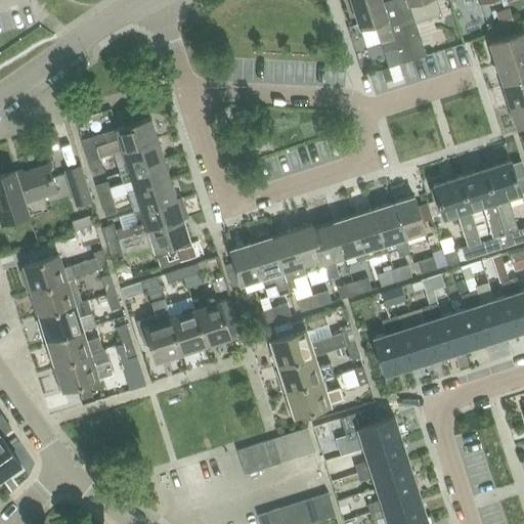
[(381,0),(350,0),(359,28),(374,23),(380,42),(380,44),(383,52),(407,45),(401,27),(392,0),(382,3),(381,0)]
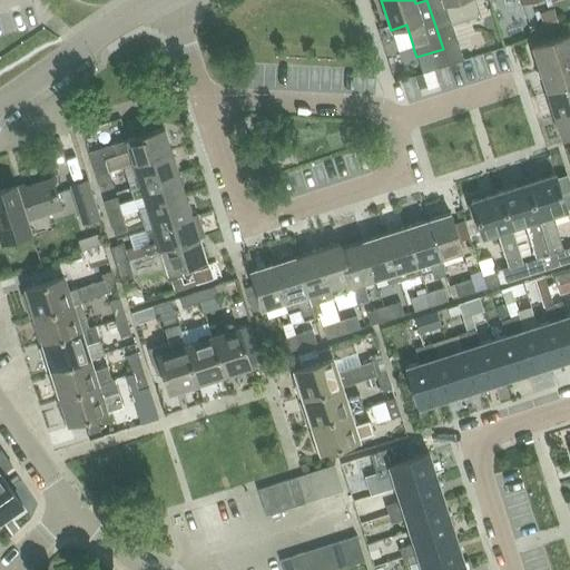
[(428,0),(438,29),(480,16),(474,0),(428,0)]
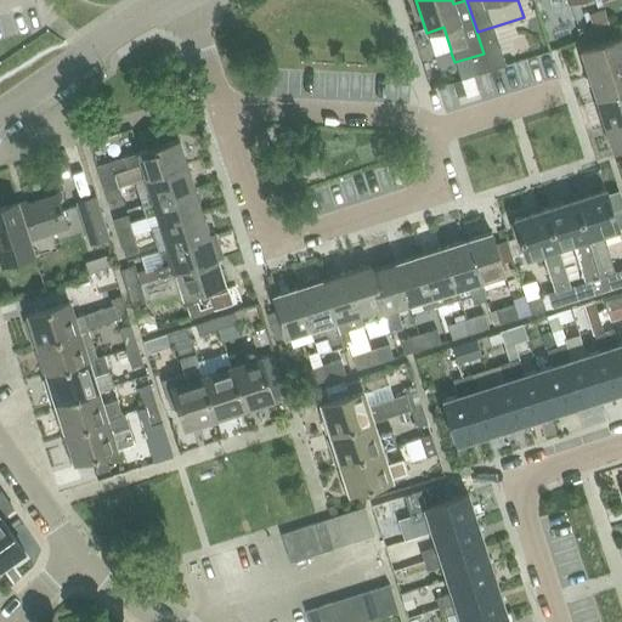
[(592,28),(593,34),(609,29),(604,10),(588,15),(592,28)]
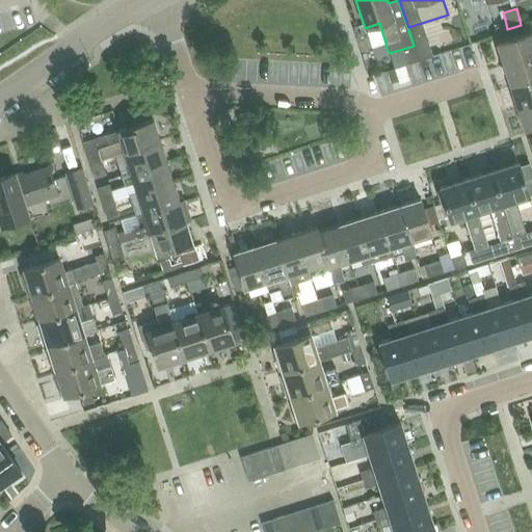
[(531,32),(497,44),(503,64),(531,55),(531,32)]
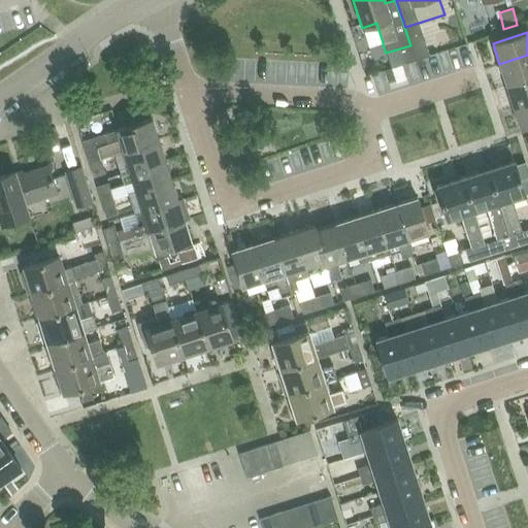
[(428,56),(424,41),(411,45),(416,60),(428,56)]
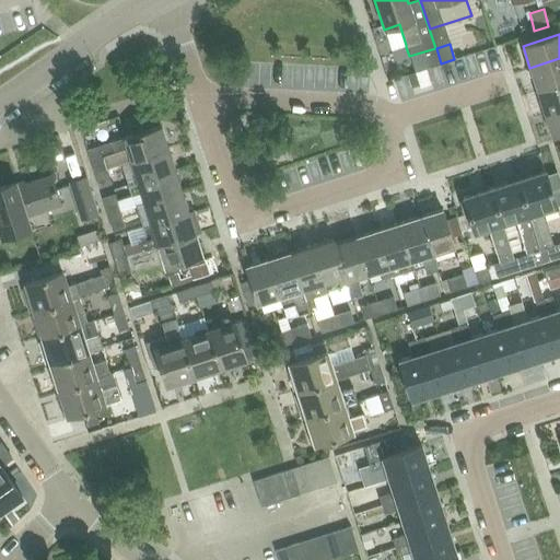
[(559,58),(529,68),(537,90),(559,82),(559,58)]
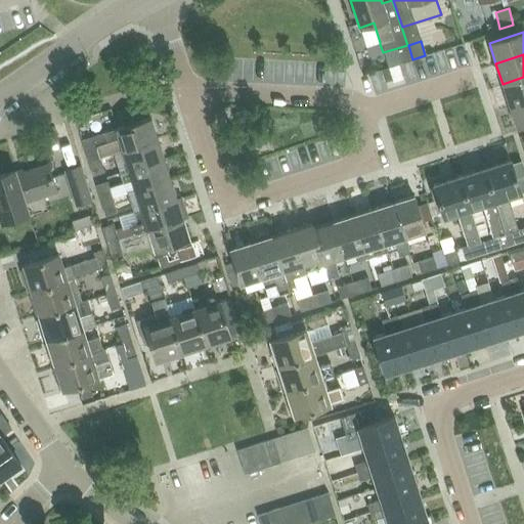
[(393,81),(401,79),(399,72),(397,64),(388,68),(393,81)]
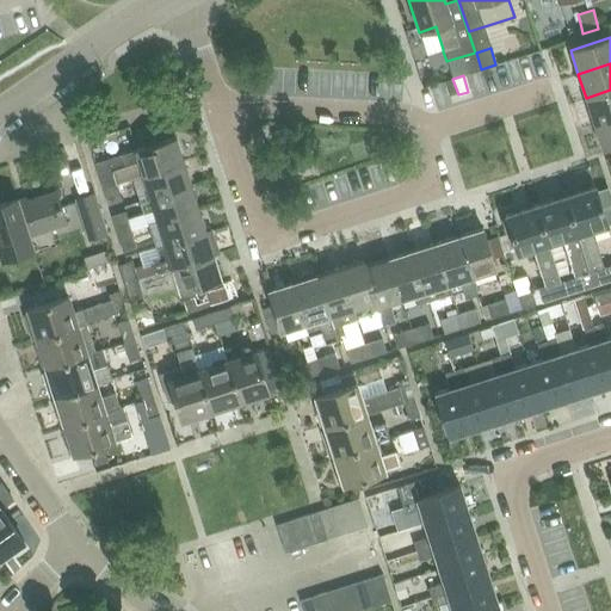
[(610,90),(586,98),(593,123),(610,117),(610,90)]
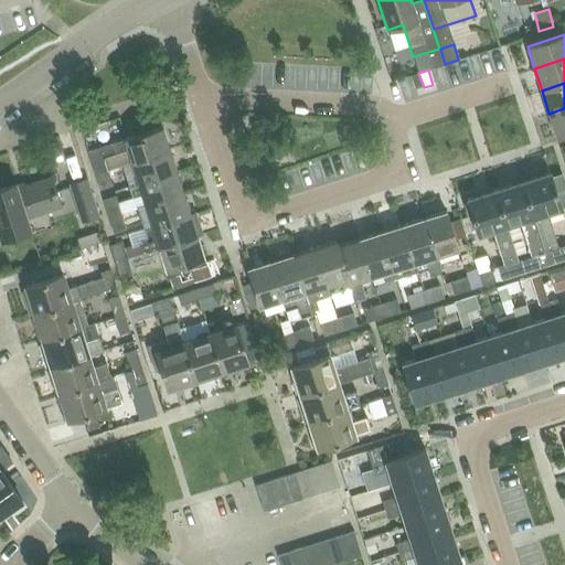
[(564,108),(548,114),(556,137),(564,134),(564,108)]
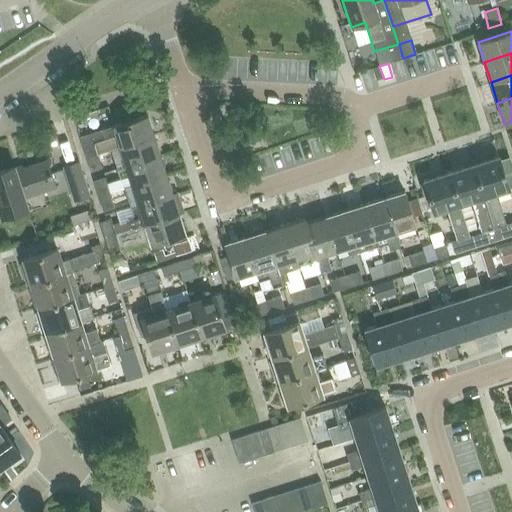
[(148,117),(79,138),(85,158),(111,150),(120,147),(154,137),(148,117)]
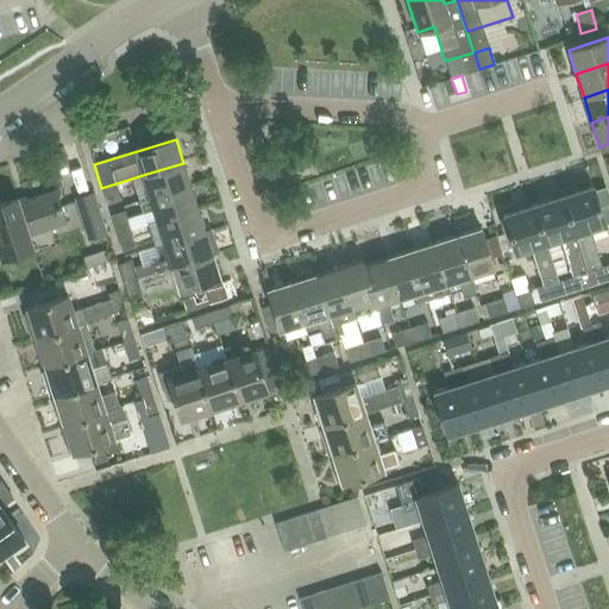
[(277,148),(271,155),(274,162),(282,164),(288,158),(286,150),(277,148)]
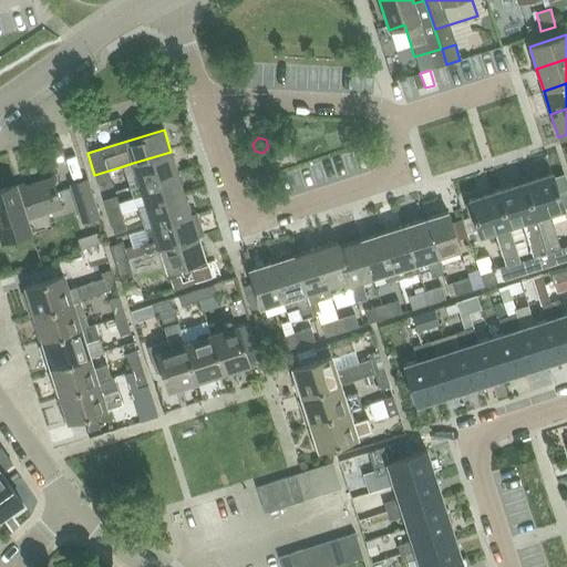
[(171,152),(133,163),(123,166),(123,167),(130,188),(140,185),(177,173),(171,152)]
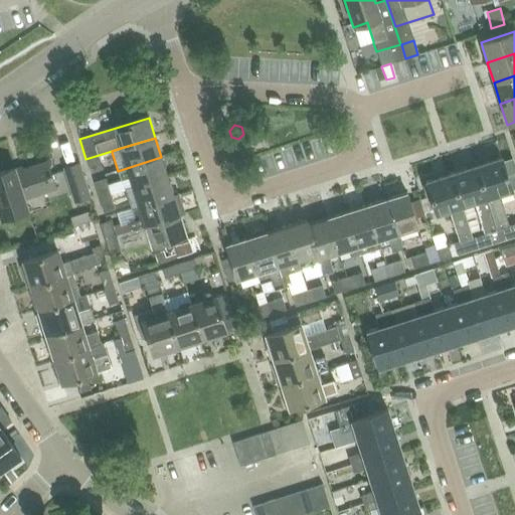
[(56,145),(64,168),(78,164),(70,141),(56,145)]
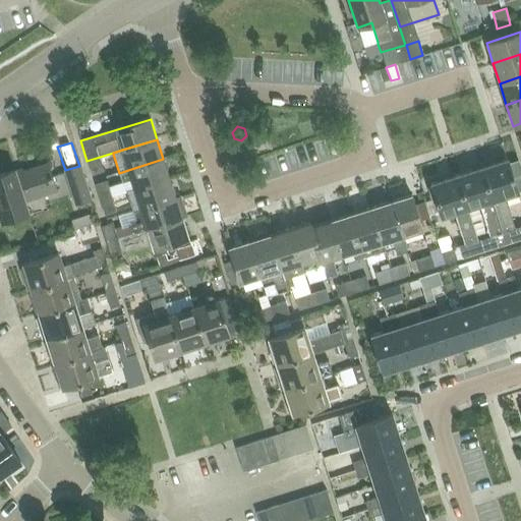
[(99,158),(87,161),(92,175),(104,171),(100,158),(99,158)]
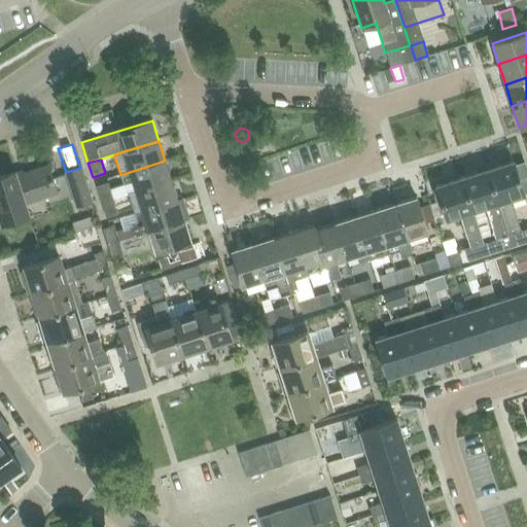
[(124,184),(110,188),(113,200),(136,191),(171,181),(165,161),(130,172),(120,175),(124,184)]
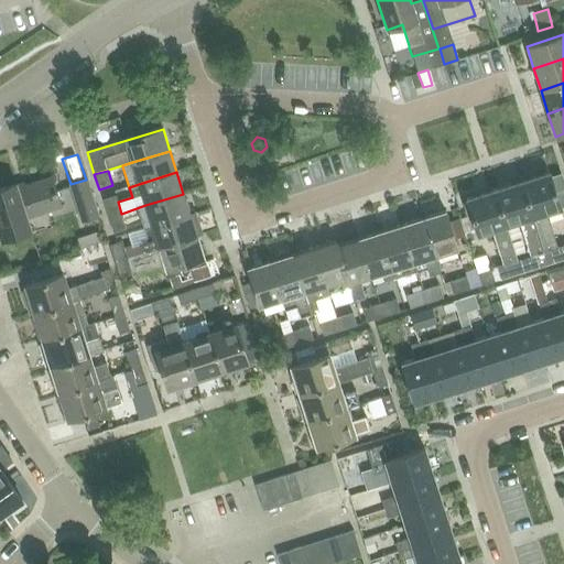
[(549,172),(521,181),(546,262),(563,257),(563,243),(557,246),(546,212),(561,207),(560,206),(563,204),(563,185),(560,172),(550,175),(549,172)]
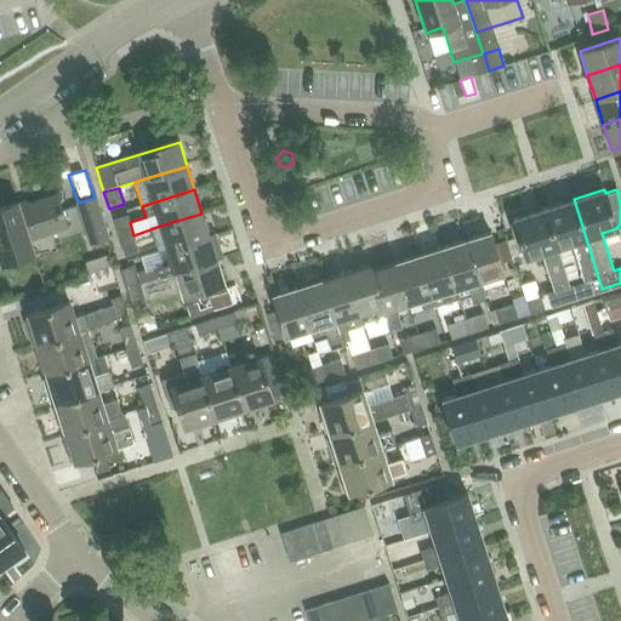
[(0,208),(0,257),(1,263),(34,252),(30,240),(67,228),(56,197),(28,206),(27,204),(20,206),(18,203),(0,208)]
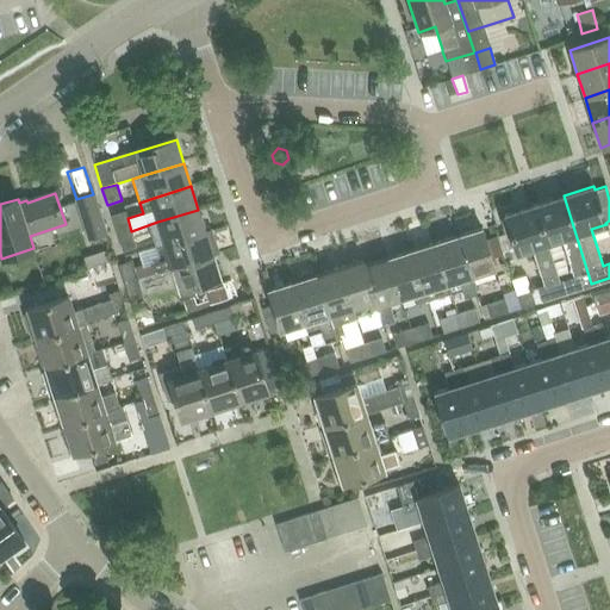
[(93,194),(76,199),(88,238),(105,232),(93,194)]
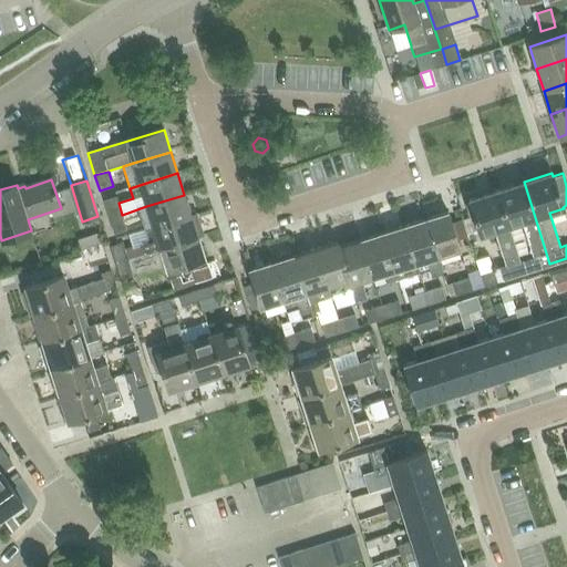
[(524,182),(495,191),(507,227),(521,223),(532,257),(524,259),(528,271),(549,264),(524,182)]
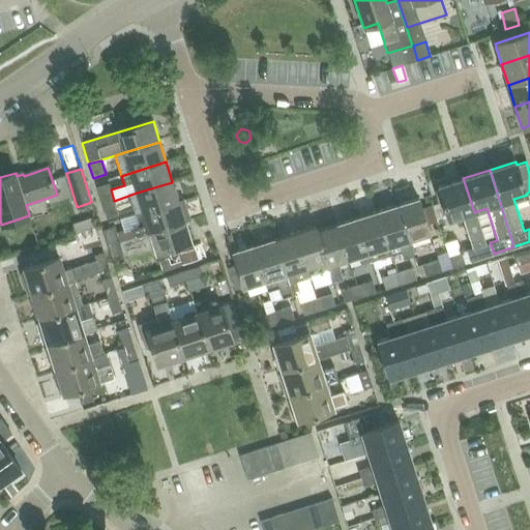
[(441,201),(431,204),(436,218),(446,215),(447,219),(447,221),(462,215),(472,248),(466,251),(469,261),(488,256),(484,244),(474,212),(463,178),(437,186),(441,201)]
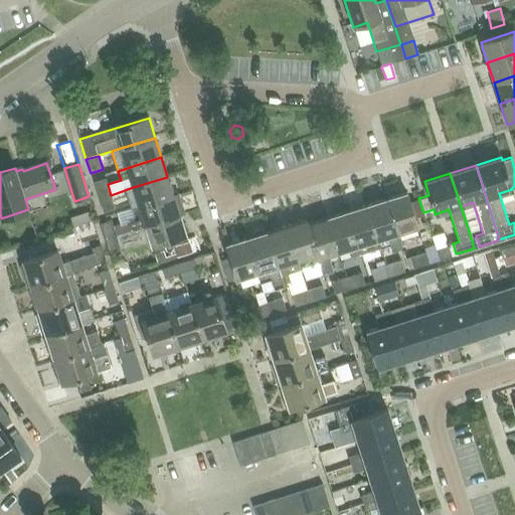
[(133,187),(126,190),(126,192),(128,199),(131,208),(139,205),(139,207),(173,196),(167,177),(133,187)]
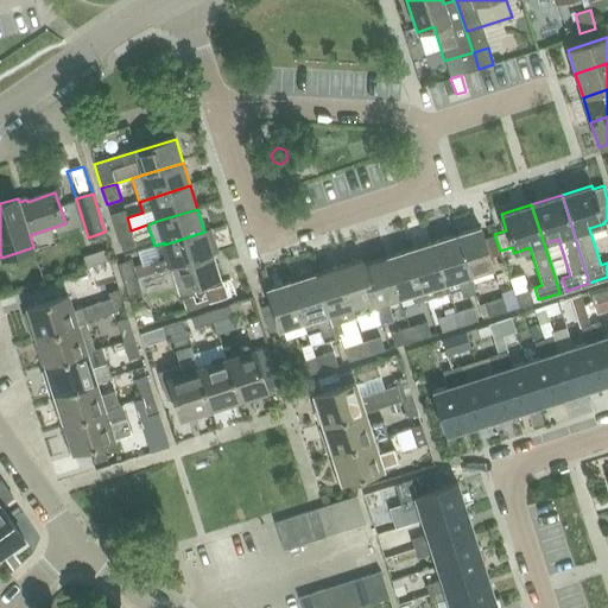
[(116,235),(131,230),(125,210),(109,215),(116,235)]
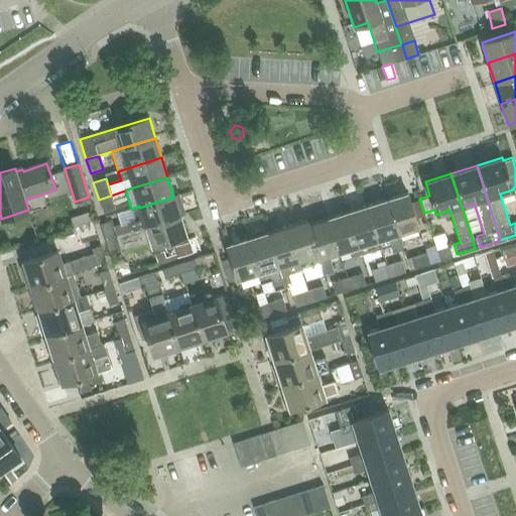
[(406,192),(386,200),(397,234),(417,227),(414,218),(424,215),(424,213),(419,199),(409,202),(406,192)]
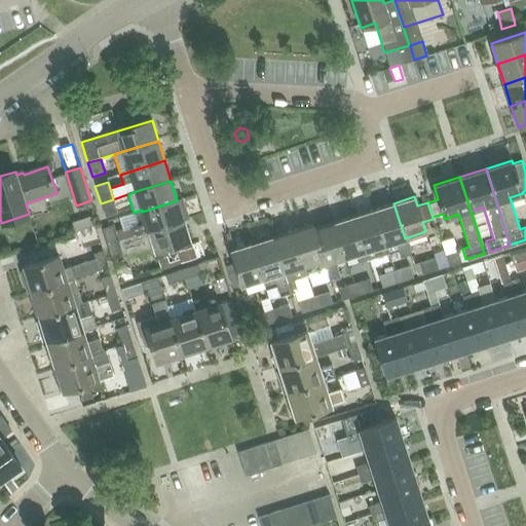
[(117,213),(113,199),(101,203),(105,217),(117,213)]
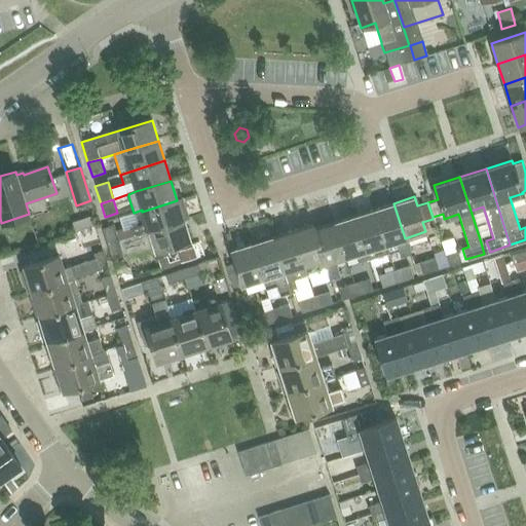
[(138,225),(129,228),(132,234),(133,237),(149,232),(184,221),(182,215),(186,212),(182,199),(177,200),(142,212),(142,210),(134,213),(133,213),(138,225)]
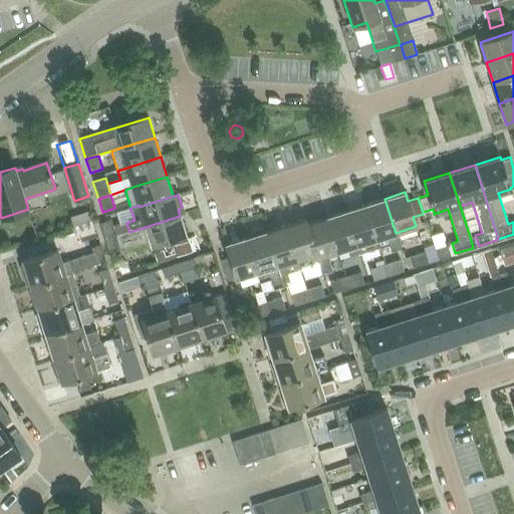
[(396,233),(384,199),(364,205),(375,239),(396,233)]
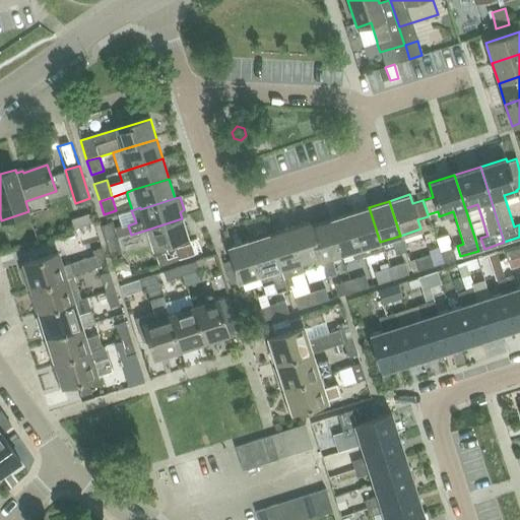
[(380,242),(369,207),(348,213),(360,248),(363,256),(364,256),(383,250),(380,242)]
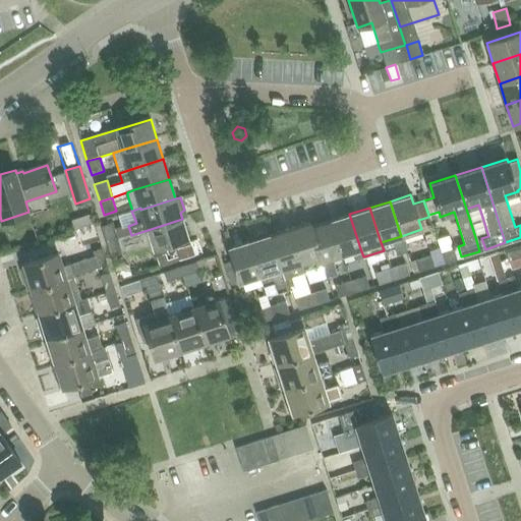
[(349,214),(330,220),(341,255),(351,251),(354,259),(363,256),(360,248),(349,214)]
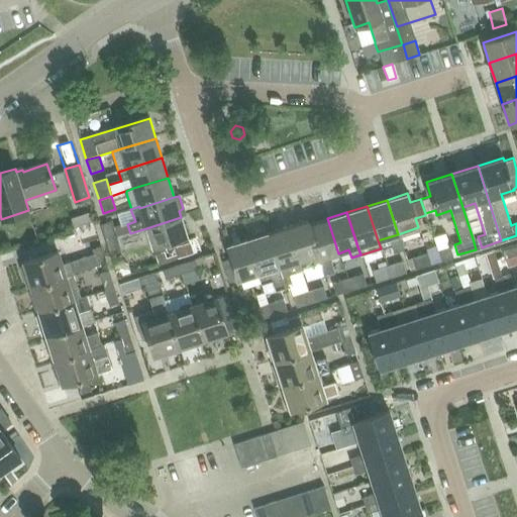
[(117,237),(105,241),(110,255),(150,243),(152,248),(187,237),(181,217),(130,233),(117,237)]
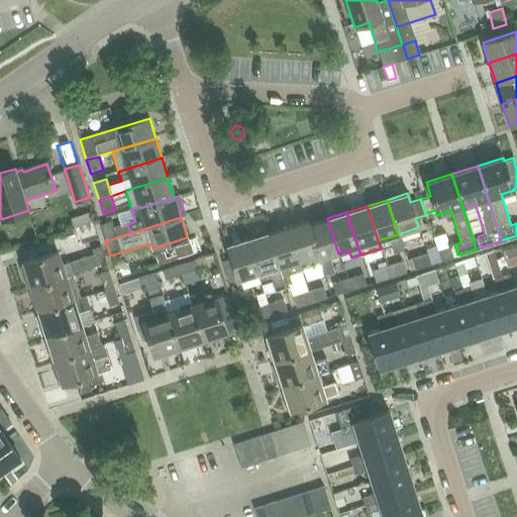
[(327,218),(308,224),(317,254),(318,260),(320,265),(323,275),(333,272),(328,255),(338,253),(327,218)]
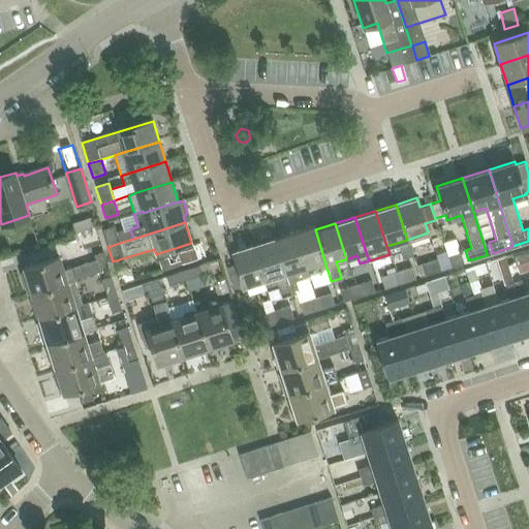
[(314,225),(293,231),(305,267),(308,277),(328,271),(325,266),(324,260),(315,229),(314,225)]
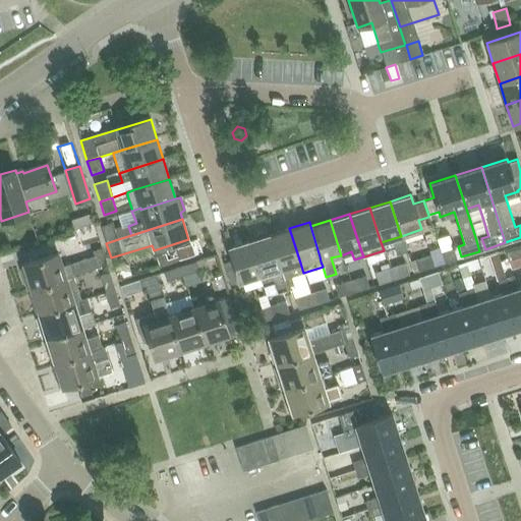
[(118,239),(117,237),(112,223),(101,226),(106,243),(118,239)]
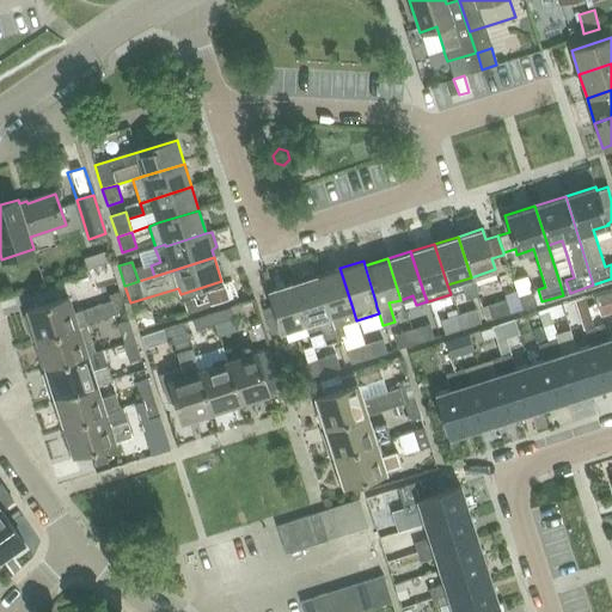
[(340,268),(317,276),(316,276),(336,340),(347,336),(343,324),(356,320),(353,308),(340,268)]
